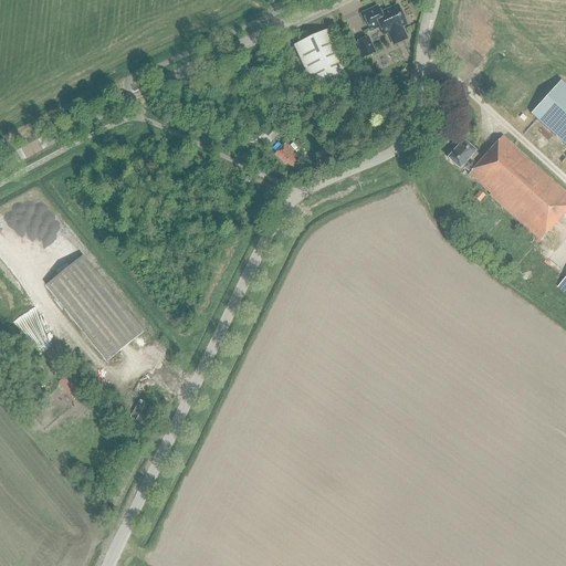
[(377,8),(362,14),(369,31),(378,27),(383,35),(388,32),(390,37),(402,31),(400,27),(406,24),(397,7),(380,14),(377,8)]
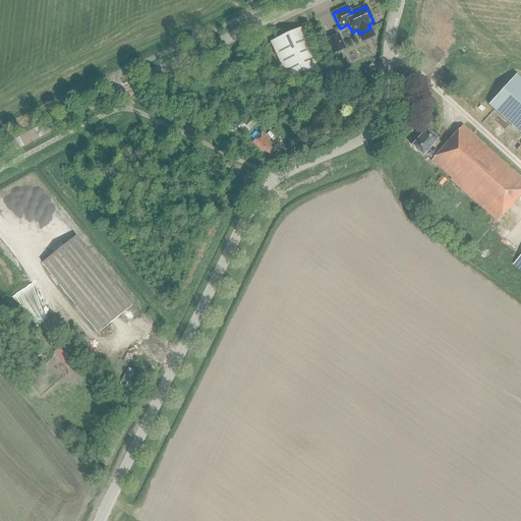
[(270,43),(288,82),(321,67),(302,27),(270,43)]
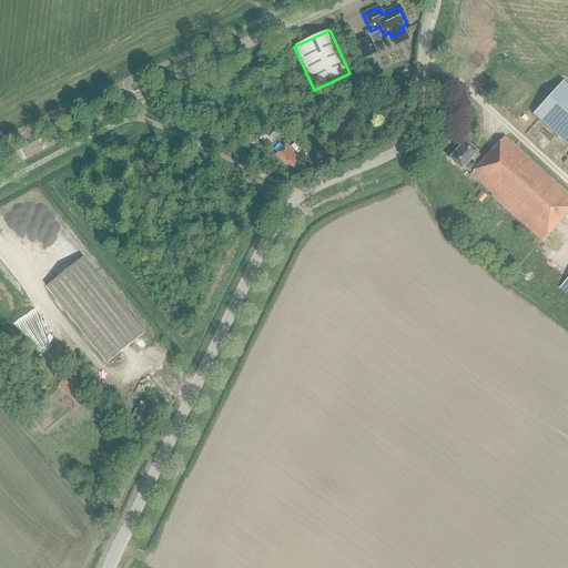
[(368,38),(355,44),(363,60),(376,53),(368,38)]
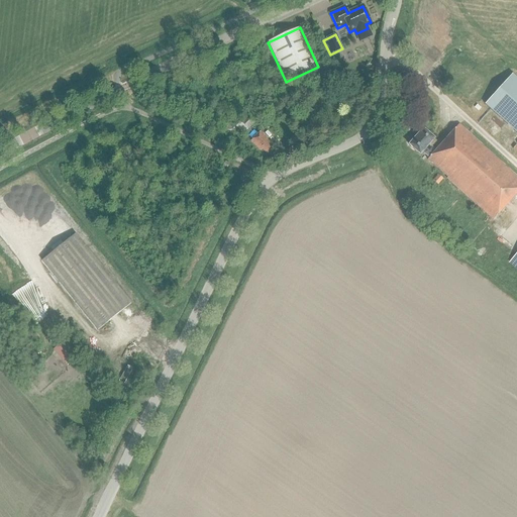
[(516,133),(516,78),(512,74),(485,104),(516,133)]
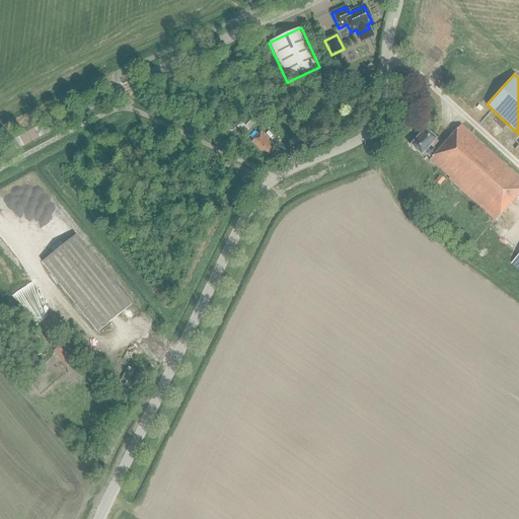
[(248,130),(261,119),(252,110),(241,123),(248,130)]
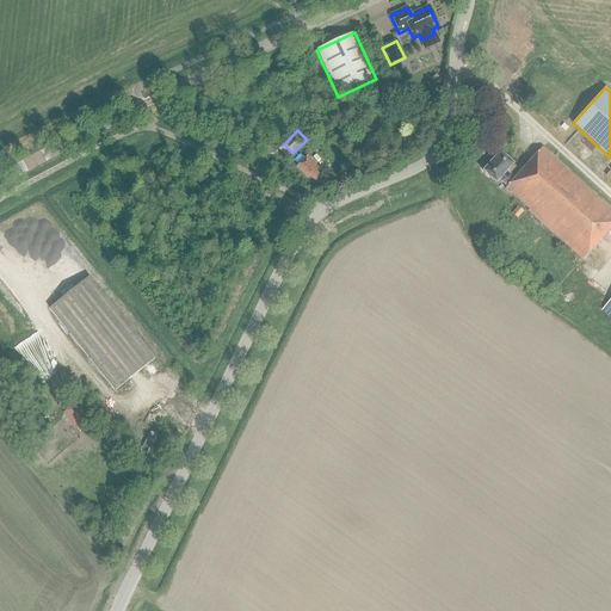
[(610,228),(610,208),(542,147),(514,178),(510,174),(516,167),(512,165),(512,164),(500,153),(482,172),(495,183),(499,179),(507,186),(505,189),(529,209),(528,211),(582,260),(610,228)]
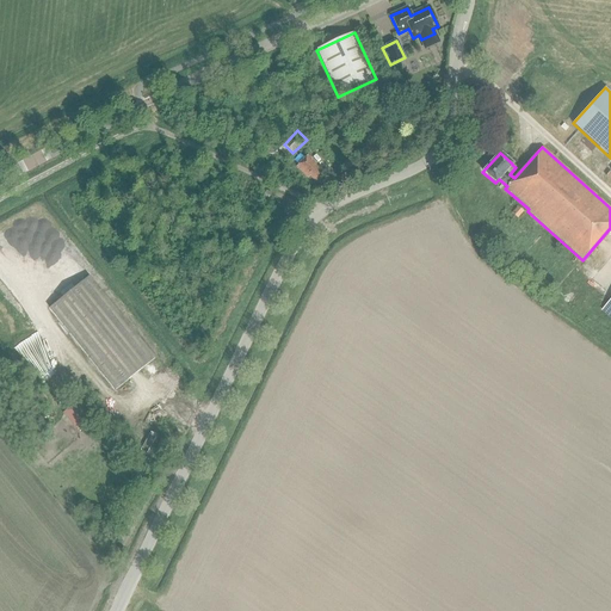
[(310,177),(316,184),(325,176),(315,166),(316,165),(307,155),(296,167),(308,179),(310,177)]
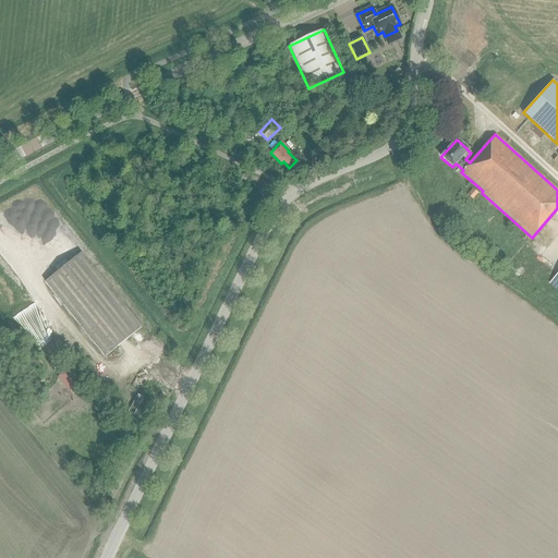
[(477,194),(472,189),(466,195),(472,199),(477,194)]
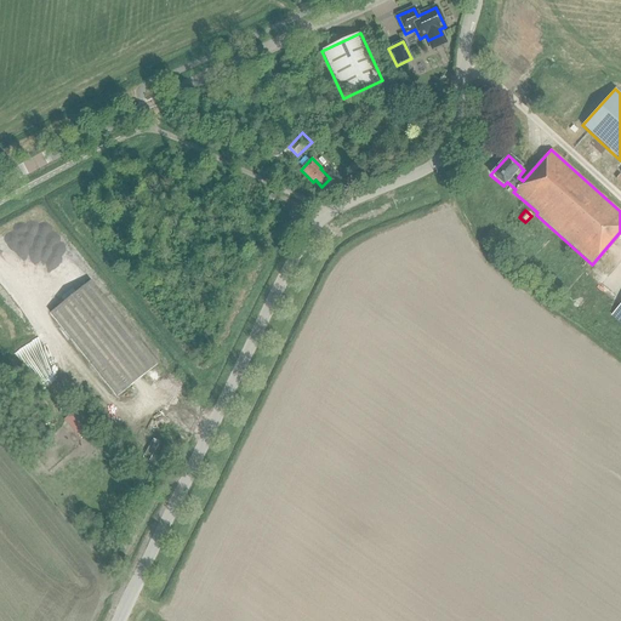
[(50,313),(118,397),(157,364),(90,281),(50,313)]
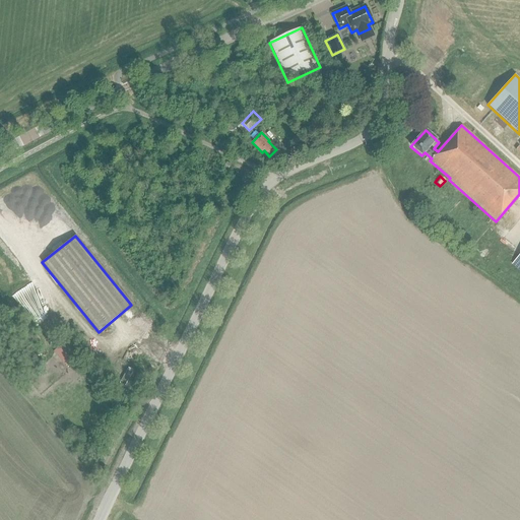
[(53,351),(65,366),(80,353),(69,339),(53,351)]
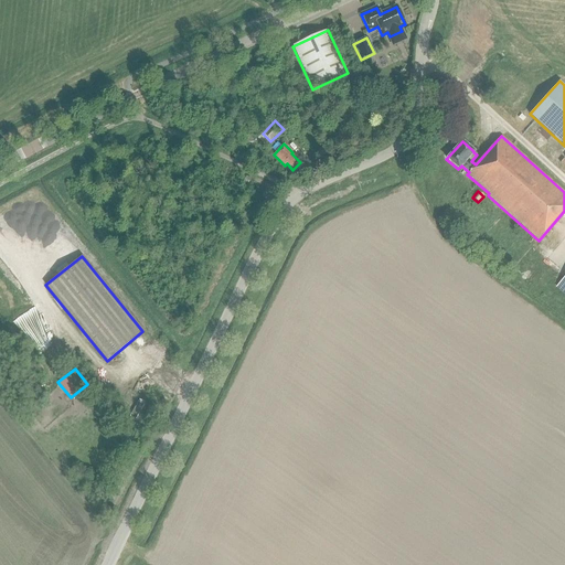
[(43,384),(34,374),(22,385),(31,395),(43,384)]
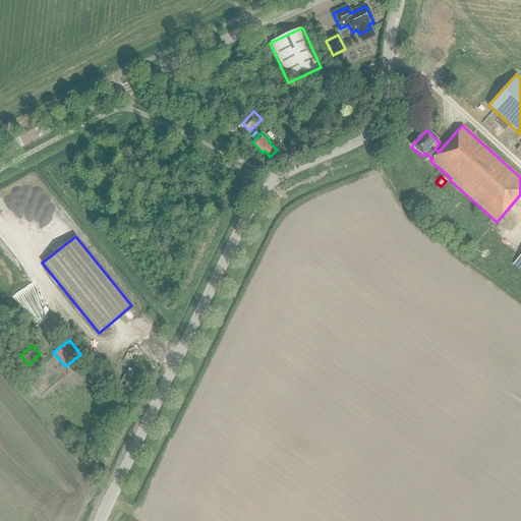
[(125,366),(120,385),(128,388),(134,369),(125,366)]
